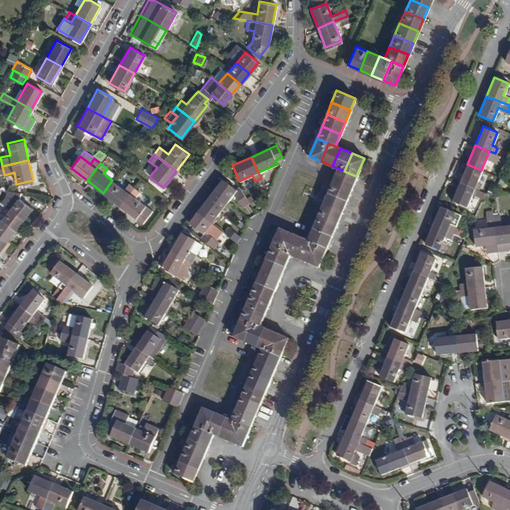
[(467,164),(460,182),(479,190),(482,182),(477,180),(481,170),(467,164)]
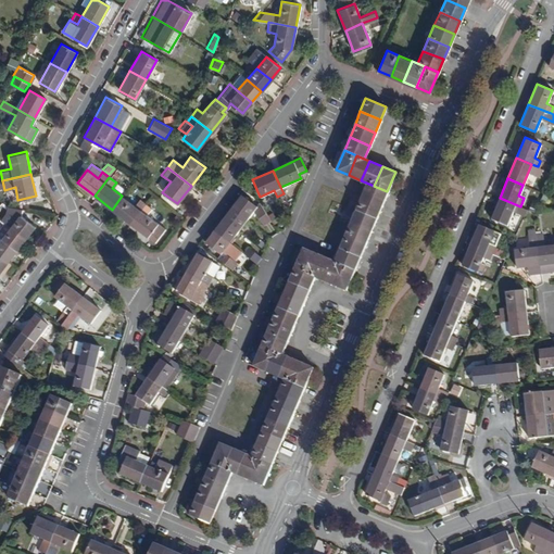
[(366,183),(361,196),(381,204),(387,191),(374,186),(366,183)]
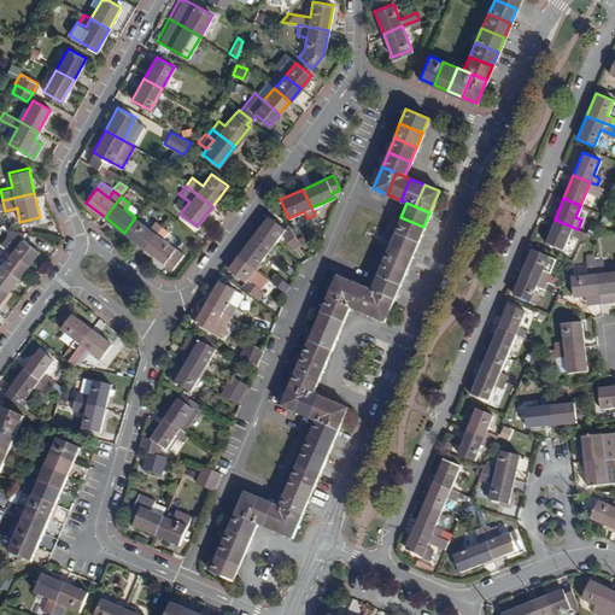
[(267,216),(257,229),(274,242),(281,233),(292,250),(300,244),(287,224),(283,228),(267,216)]
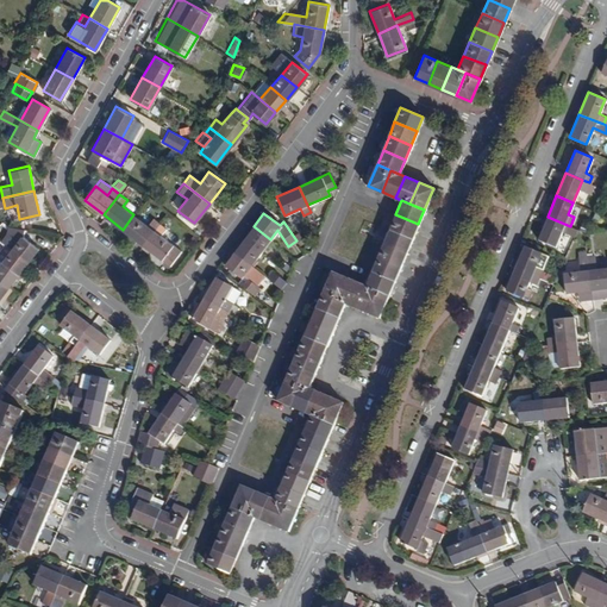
[(133,214),(123,230),(142,244),(158,223),(151,217),(146,224),(133,214)]
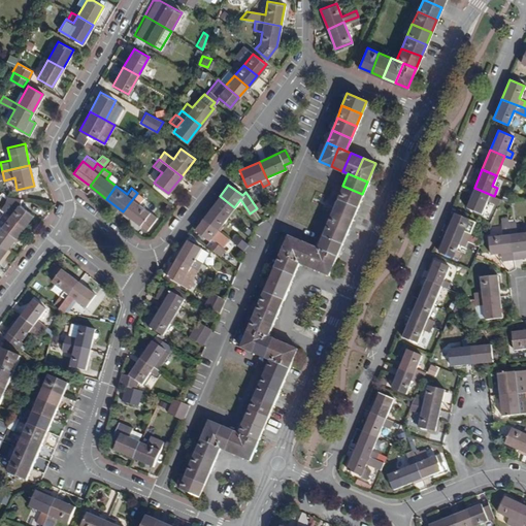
[(342,186),(337,198),(357,206),(362,194),(342,186)]
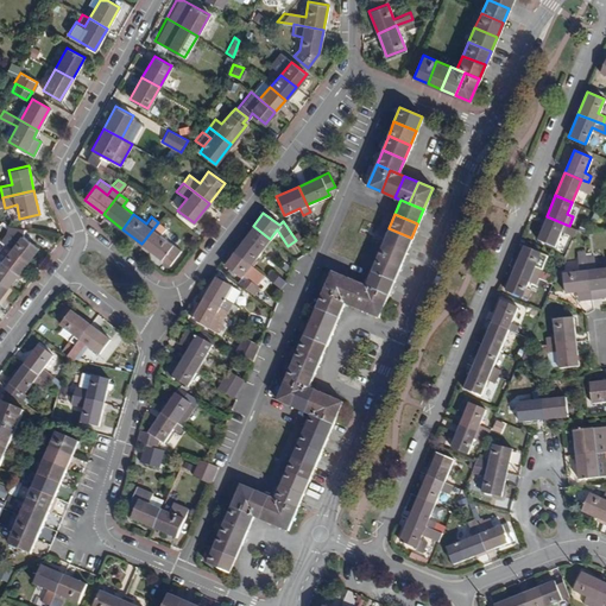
[(547,216),(537,239),(554,246),(560,229),(568,233),(570,227),(569,226),(547,216)]
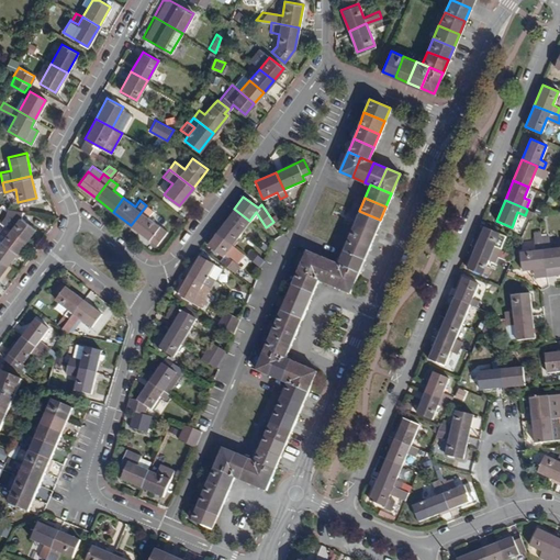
[(146,205),(131,225),(156,244),(166,231),(147,216),(152,210),(146,205)]
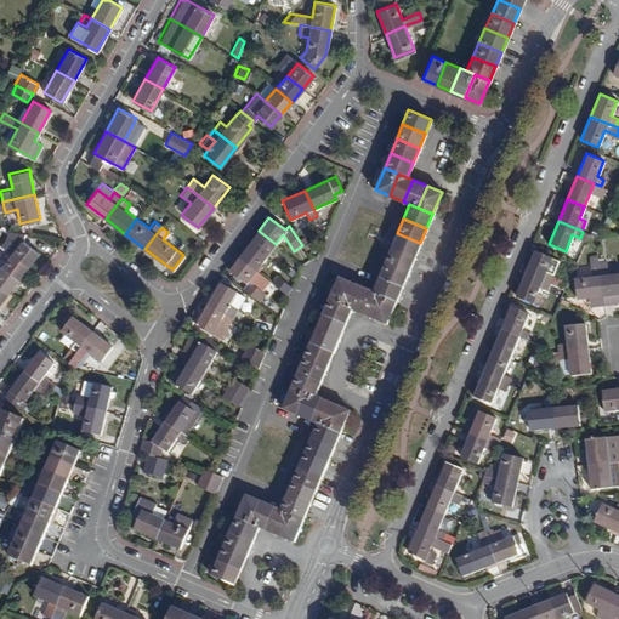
[(4,246),(11,253),(28,266),(39,253),(23,240),(24,233),(7,230),(6,237),(0,245),(4,246)]
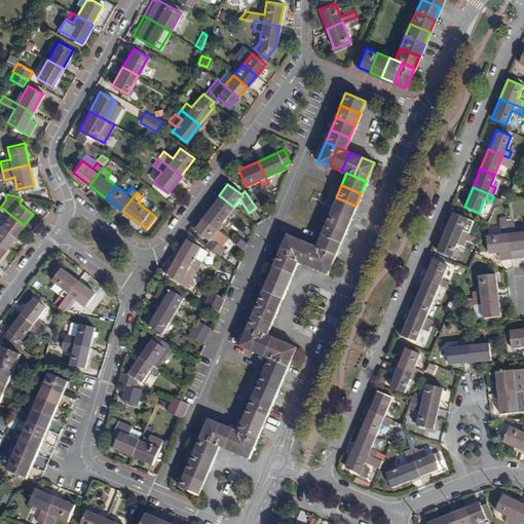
[(219,195),(211,207),(225,218),(233,207),(219,195)]
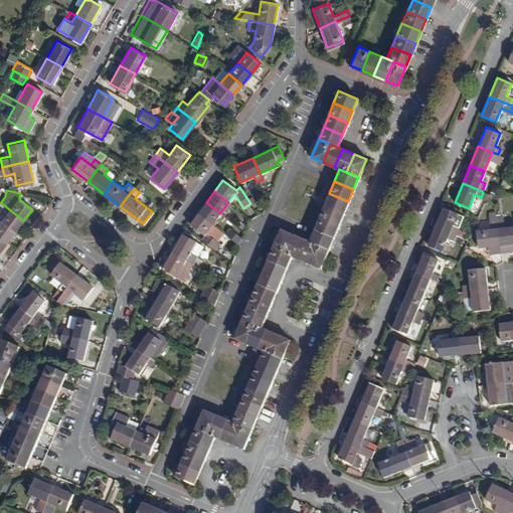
[(329,193),(324,205),(343,213),(348,201),(329,193)]
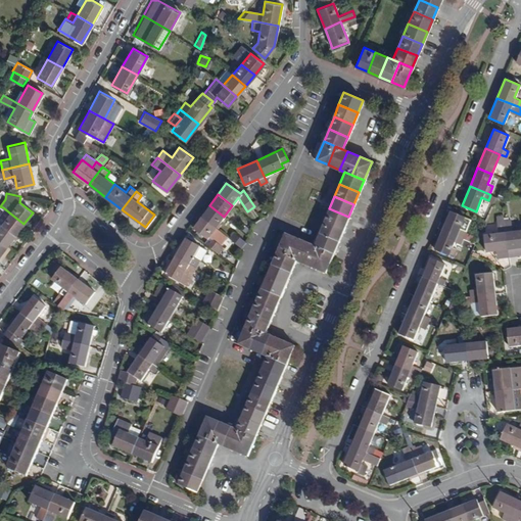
[(209,205),(201,216),(216,227),(224,217),(209,205)]
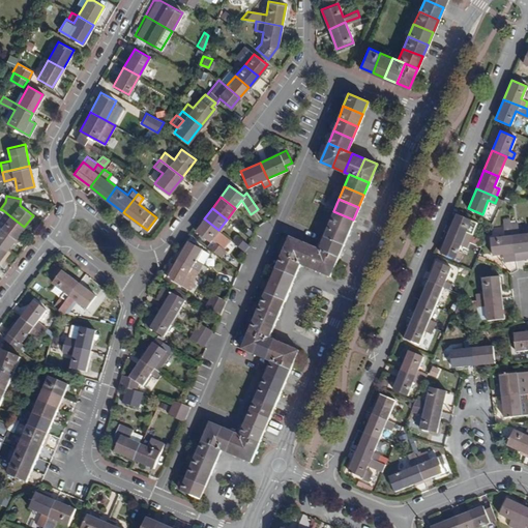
[(3,210),(0,214),(0,226),(1,227),(9,215),(3,210)]
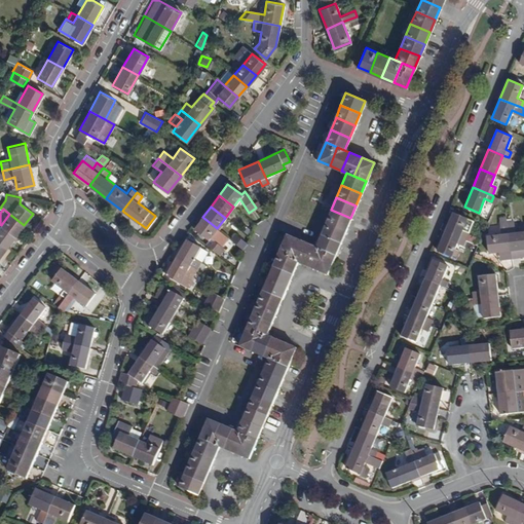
[(331,210),(326,222),(345,229),(350,218),(331,210)]
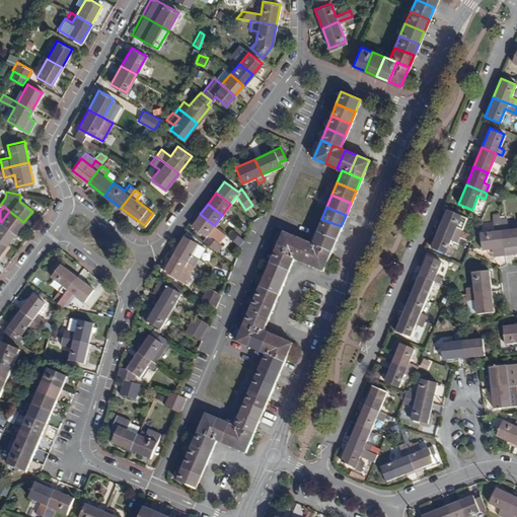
[(446,209),(438,228),(458,236),(461,230),(455,228),(460,215),(446,209)]
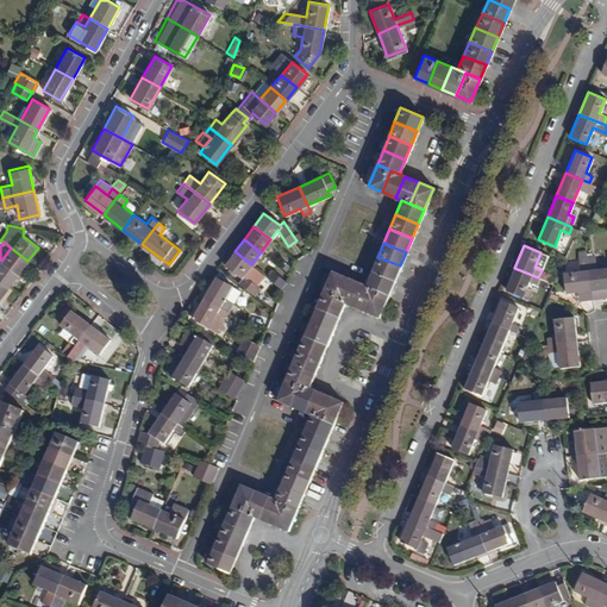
[(11,248),(1,261),(18,274),(27,261),(11,248)]
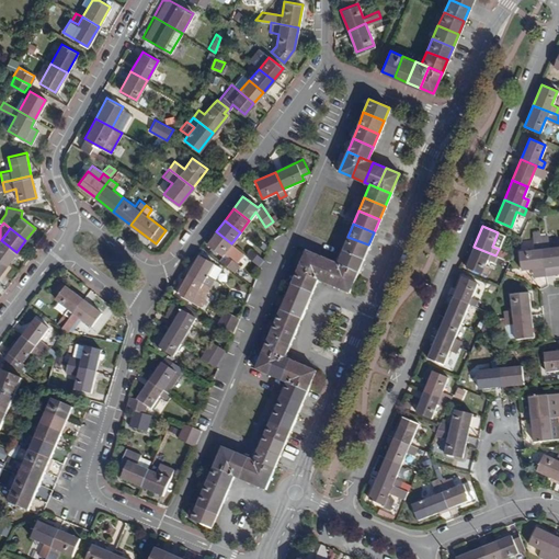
[(517,251),(520,270),(543,266),(539,235),(539,230),(531,230),(533,249),(517,251)]
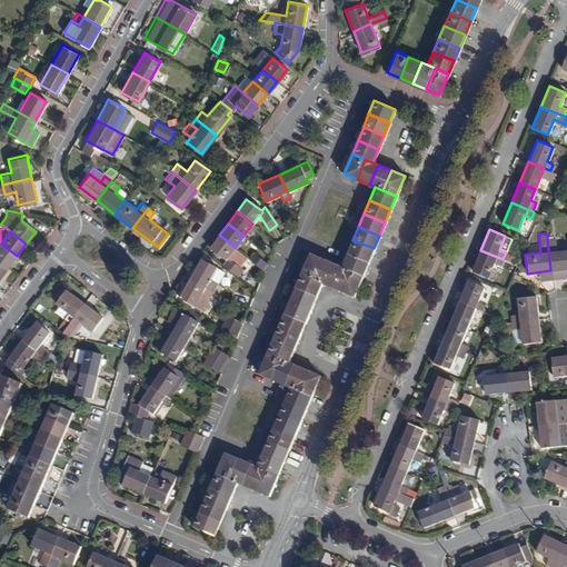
[(219,235),(209,247),(225,259),(221,264),(236,275),(241,268),(227,257),(235,247),(219,235)]
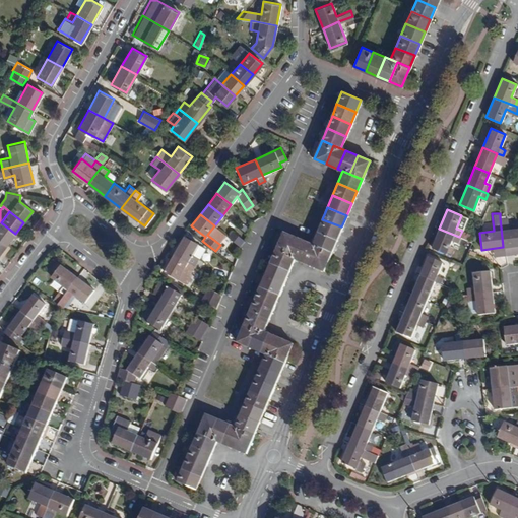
[(503,247),(504,251),(509,251),(510,254),(517,253),(517,228),(508,230),(507,216),(500,217),(503,247)]
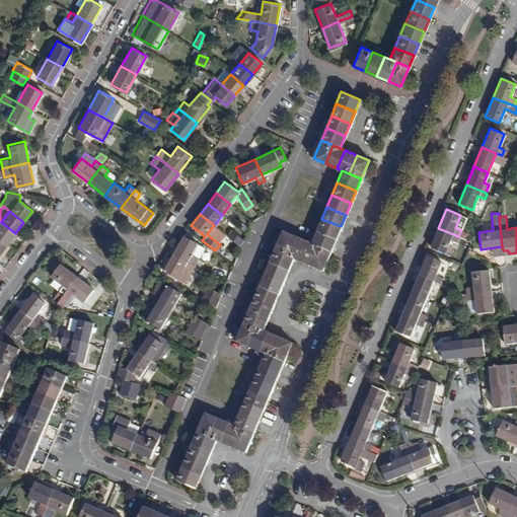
[(321,219),(316,230),(336,238),(341,226),(321,219)]
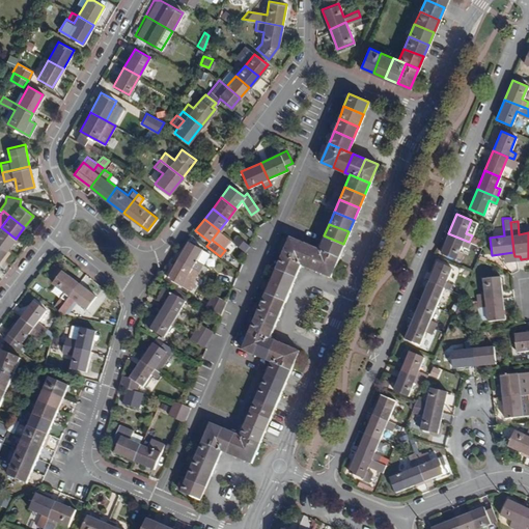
[(1,227),(0,228),(0,245),(7,250),(16,239),(1,227)]
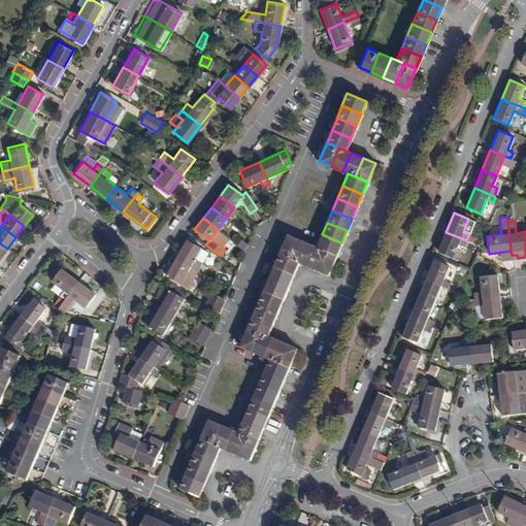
[(446,232),(437,251),(457,259),(460,251),(456,249),(458,243),(464,245),(466,240),(446,232)]
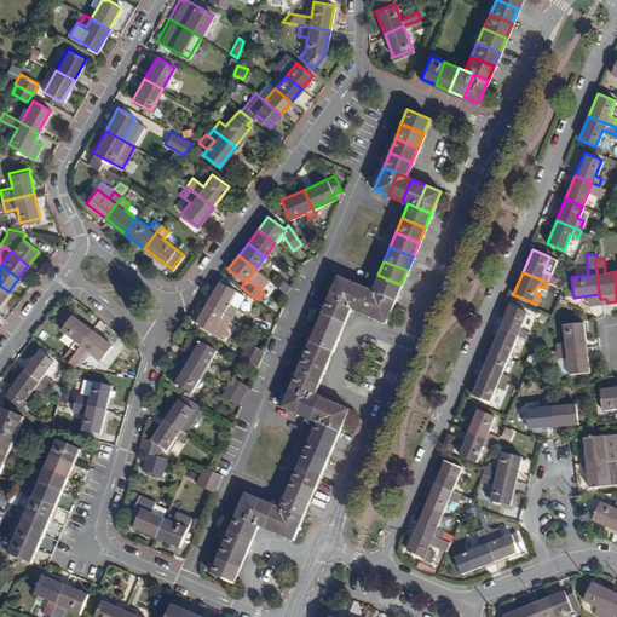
[(276,274),(270,281),(283,292),(289,286),(276,274)]
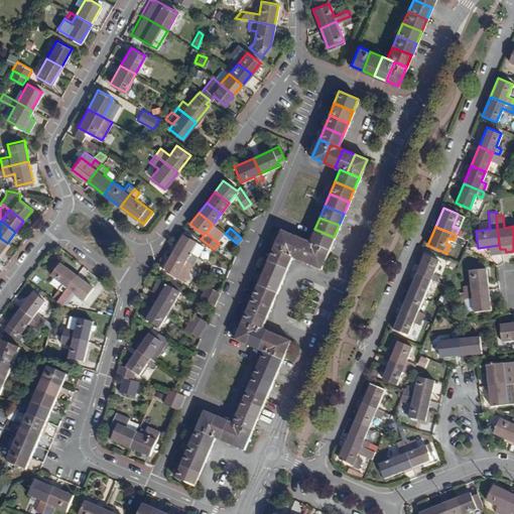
[(280,229),(272,248),(284,253),(292,234),(280,229)]
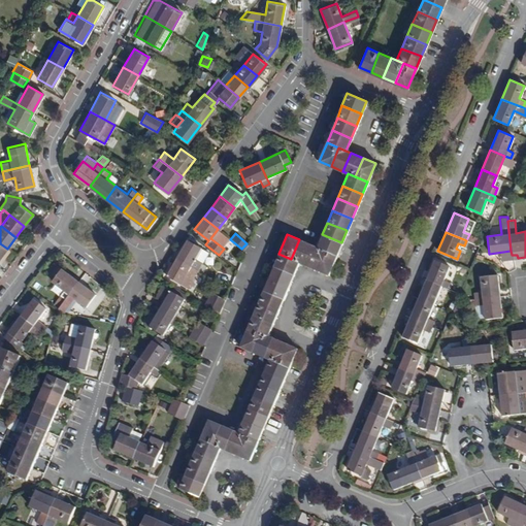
[(322,234),(317,247),(324,250),(336,255),(341,242),(322,234)]
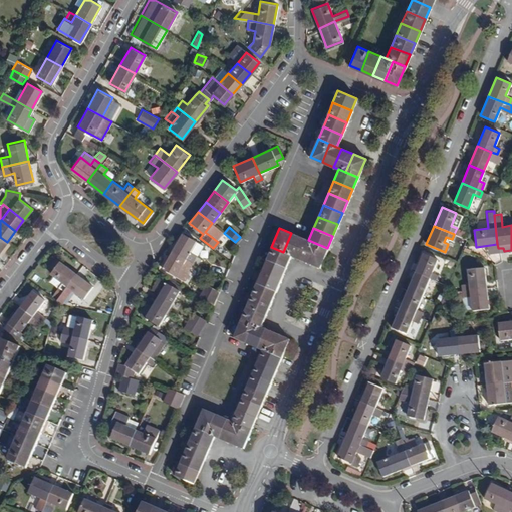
[(182,233),(172,250),(192,262),(196,255),(189,251),(195,241),(182,233)]
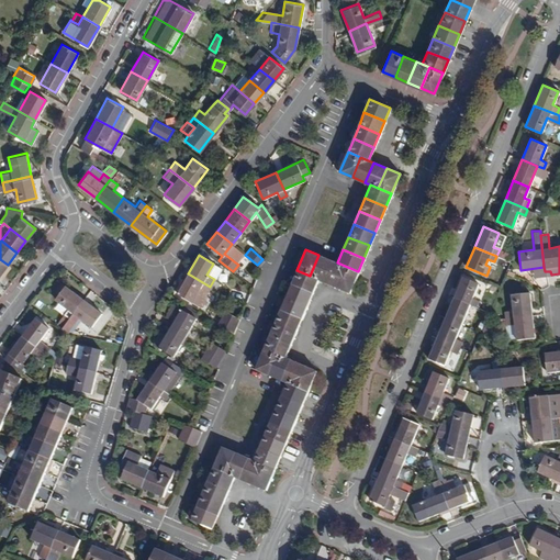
[(318,255),(310,276),(317,279),(323,281),(332,260),(318,255)]
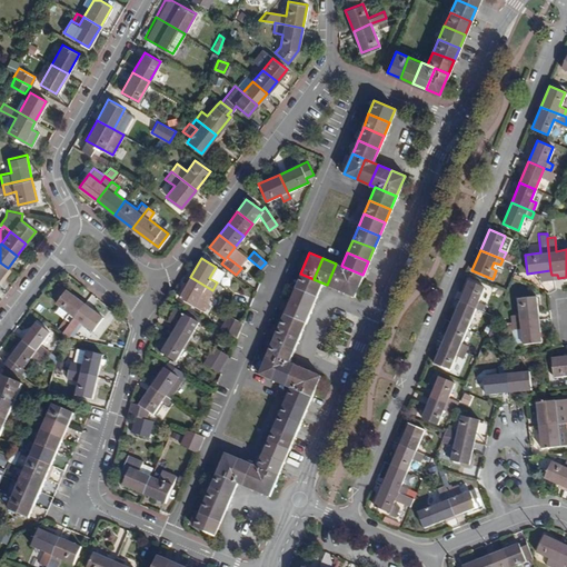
[(336,264),(327,285),(340,290),(349,269),(341,266),(336,264)]
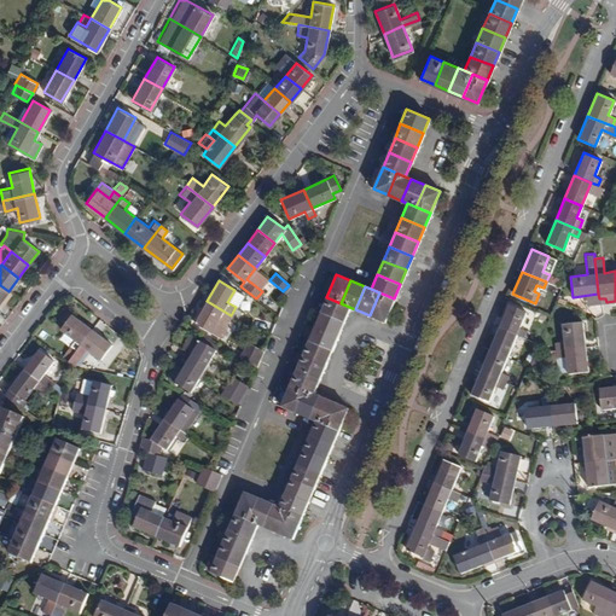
[(236,307),(237,307),(243,295),(234,290),(227,302),(236,307)]
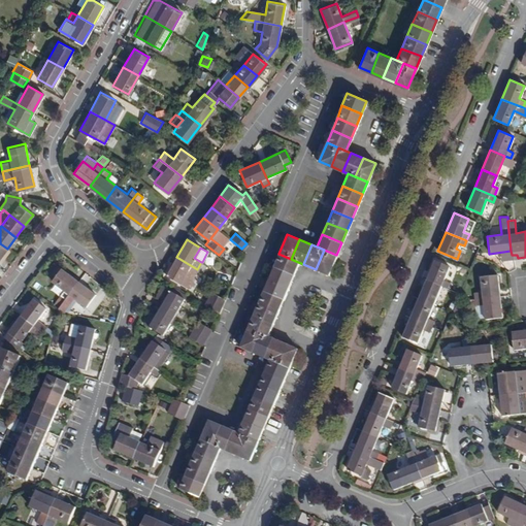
[(324,250),(316,269),(328,274),(336,255),(324,250)]
